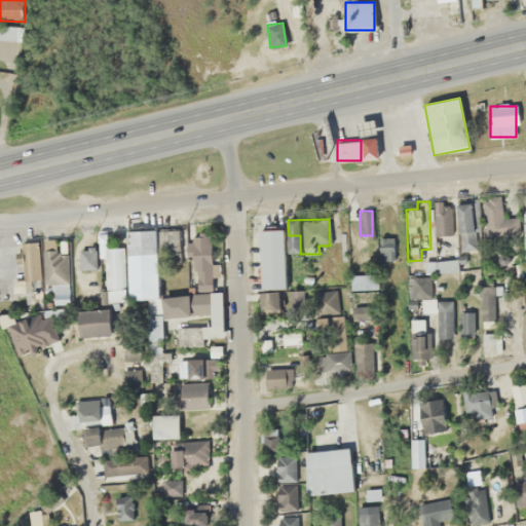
[(125,230),(125,247),(109,248),(108,232),(98,232),(99,259),(105,258),(106,302),(159,300),(157,229),(125,230)]
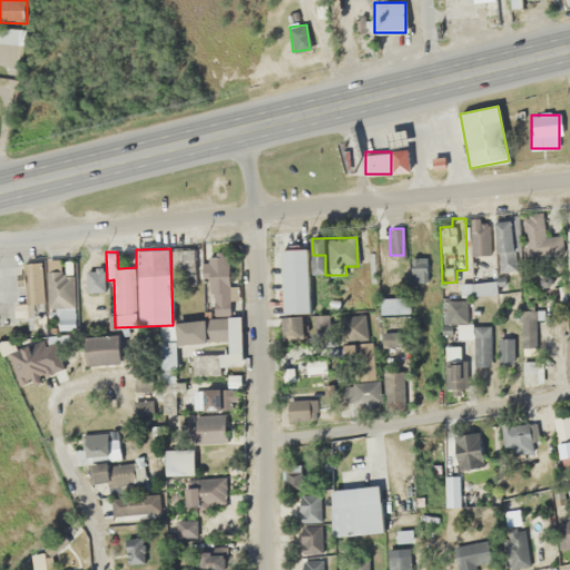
[(308,249),(281,249),(282,314),(308,313),(308,249)]
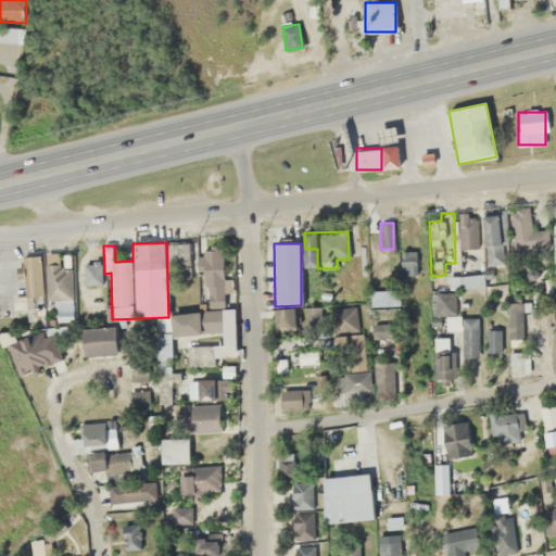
[(199,275),(206,275),(206,307),(224,307),(223,249),(198,249),(199,275)]
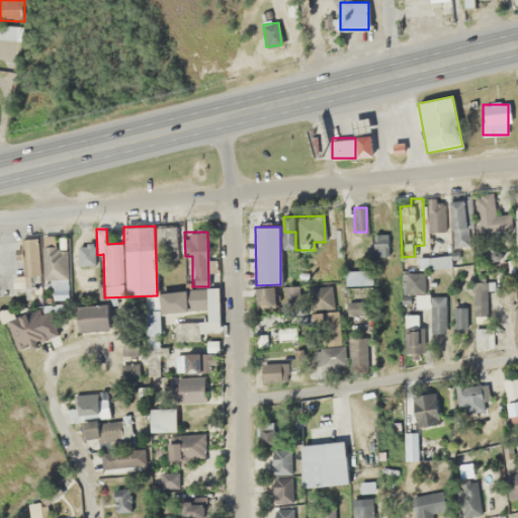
[(384,235),(374,235),(374,250),(381,250),(381,242),(384,242),(384,235)]
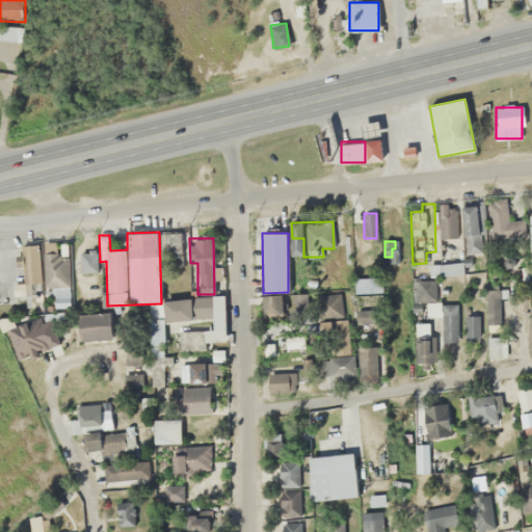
[(70,254),(41,254),(41,244),(23,244),(24,293),(54,293),(54,308),(70,308),(70,254)]
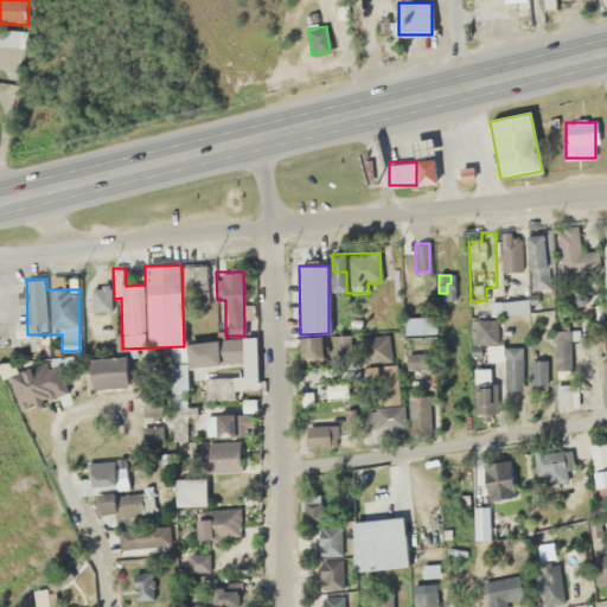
[(93,311),(109,311),(109,288),(93,288),(93,311)]
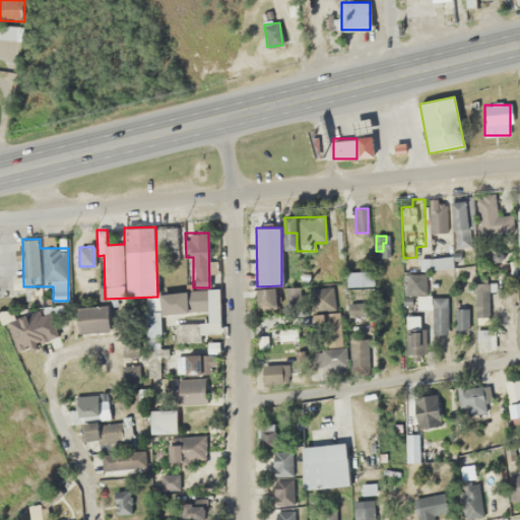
[(372,287),(372,272),(346,272),(346,287),(372,287)]
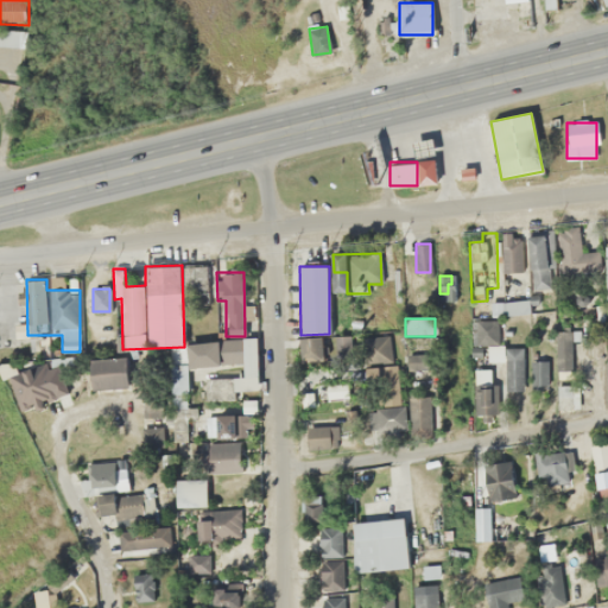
[(501,361),(501,320),(472,320),(472,346),(487,346),(487,361),(501,361)]
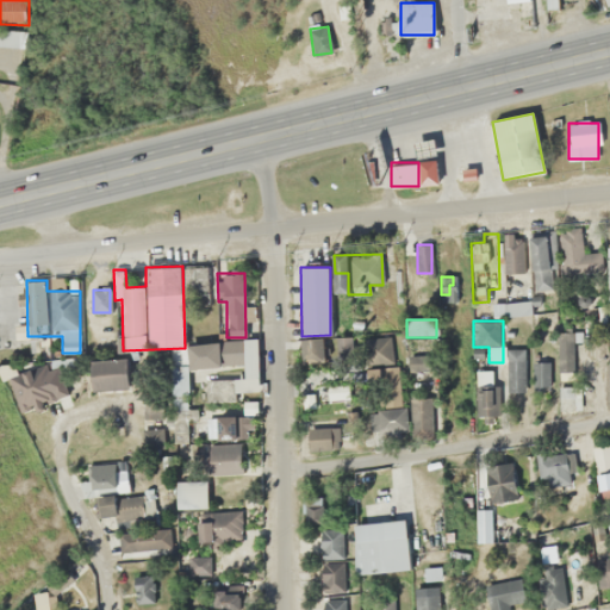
[(573,332),(558,332),(558,381),(573,381),(573,332)]
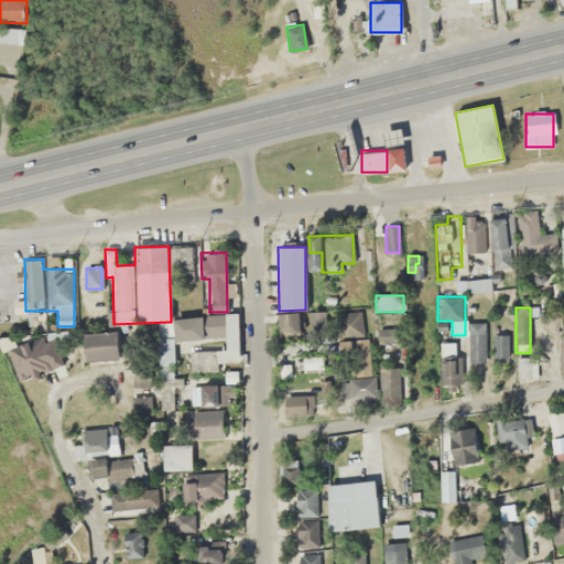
[(279,314),(280,335),(299,335),(299,313),(279,314)]
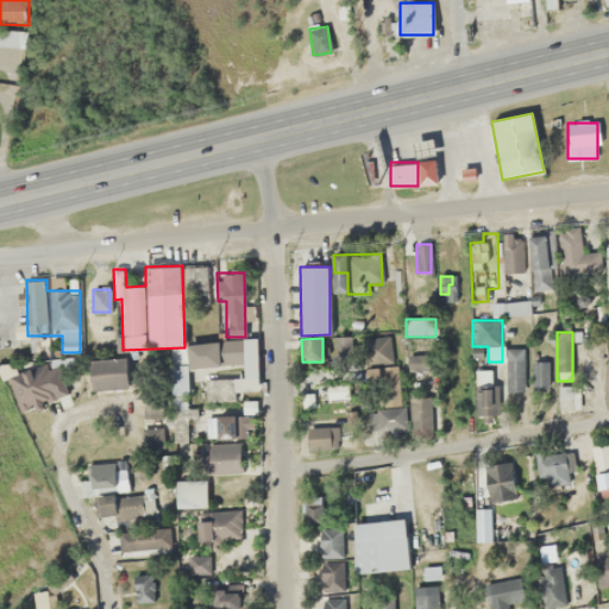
[(248,368),(248,340),(187,341),(188,369),(248,368)]
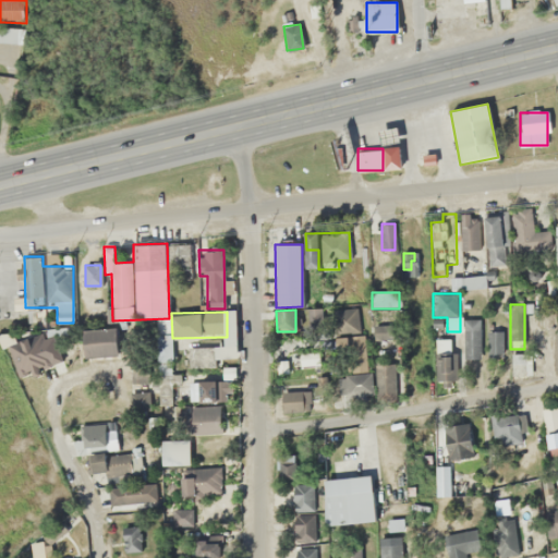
[(464,319),(464,355),(477,355),(477,319),(464,319)]
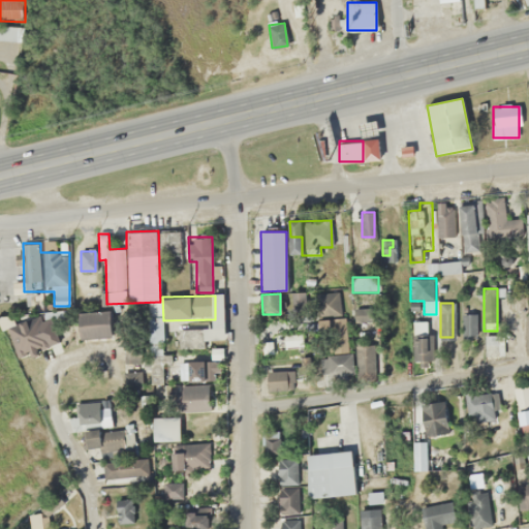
[(80,312),(80,338),(113,338),(113,312),(80,312)]
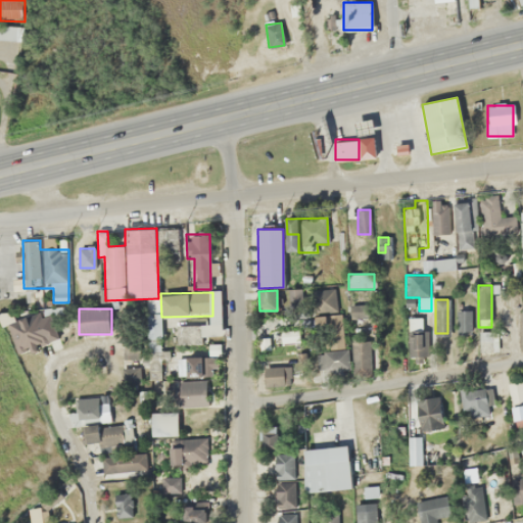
[(470,311),(456,311),(456,333),(470,333),(470,311)]
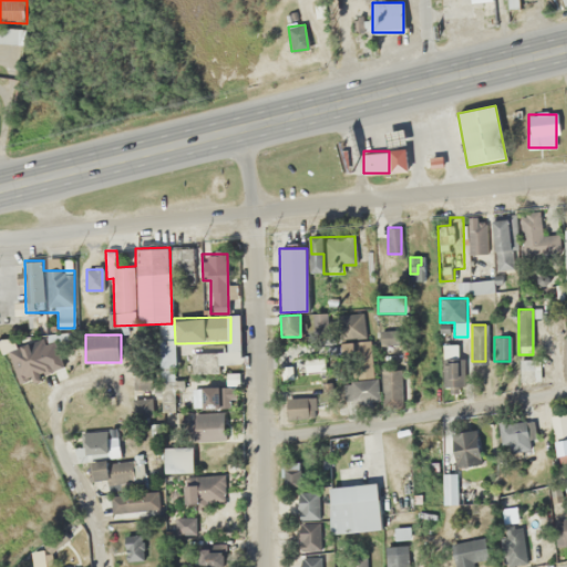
[(369,375),(369,343),(340,343),(340,362),(346,362),(346,375),(369,375)]
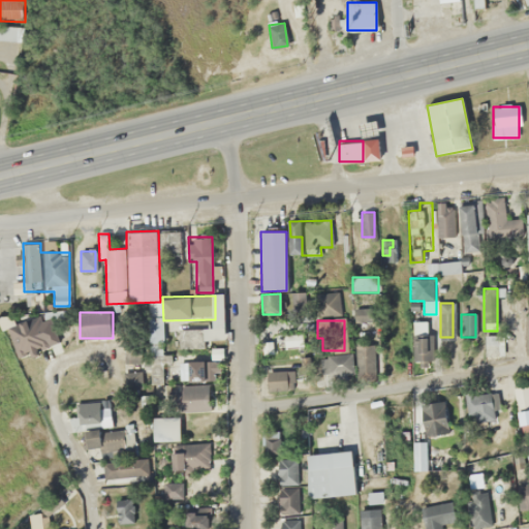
[(212,339),(225,336),(222,327),(209,330),(212,339)]
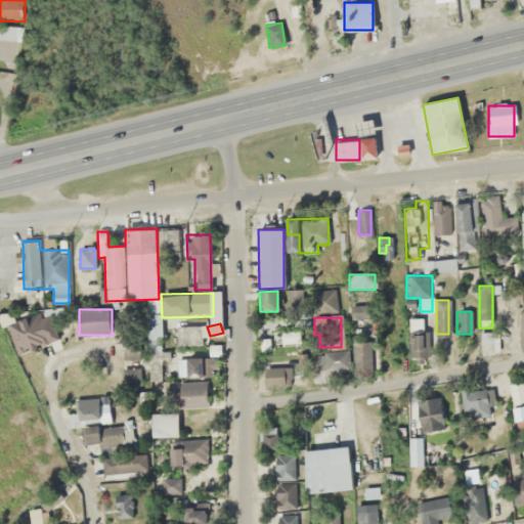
[(427,333),(409,333),(409,358),(427,358),(427,333)]
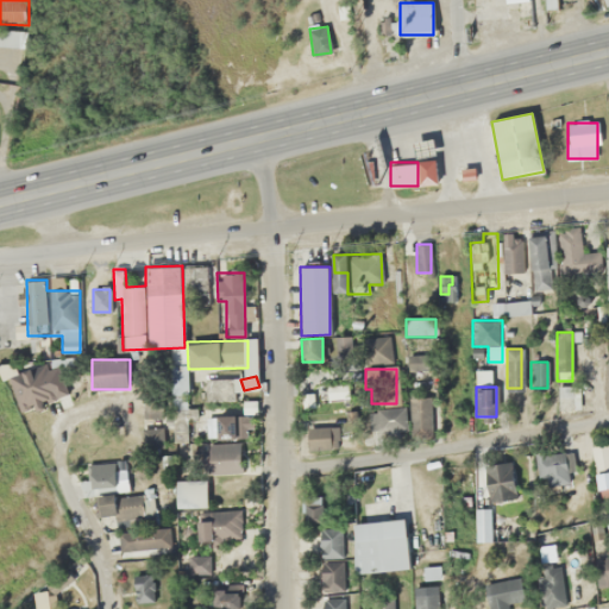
[(303,391),(303,409),(344,409),(344,391),(303,391)]
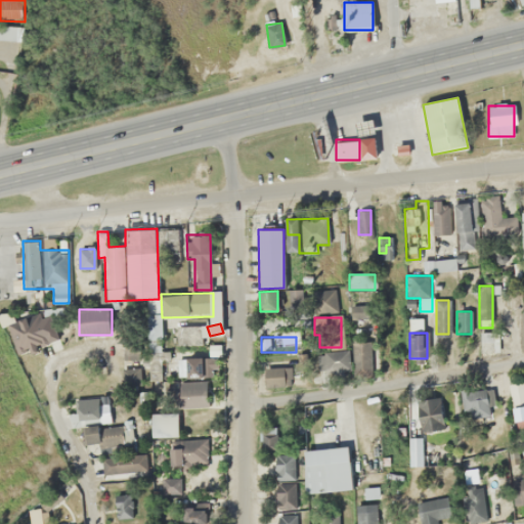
[(368,372),(368,342),(356,342),(356,372),(368,372)]
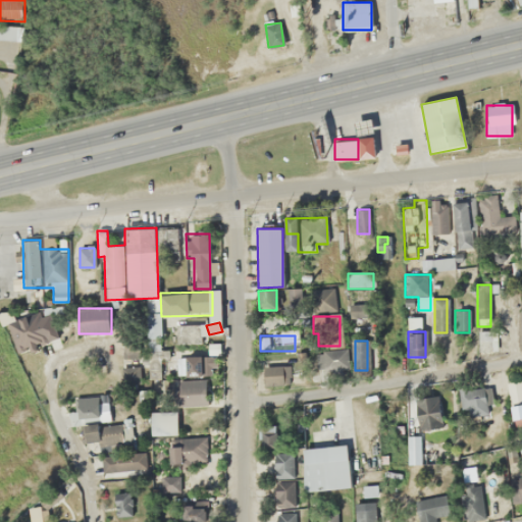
[(315,351),(315,369),(346,369),(346,351),(315,351)]
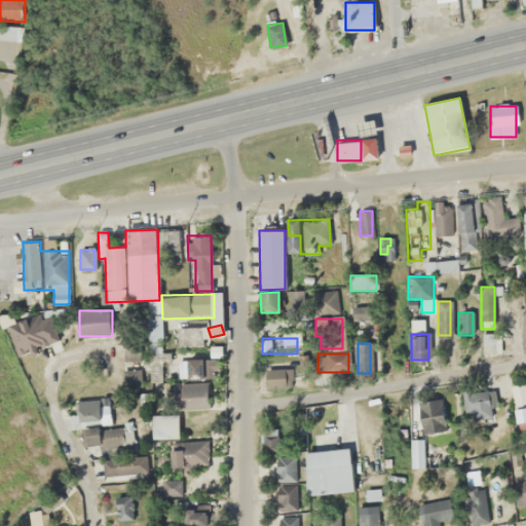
[(185,360),(185,378),(215,378),(215,360),(185,360)]
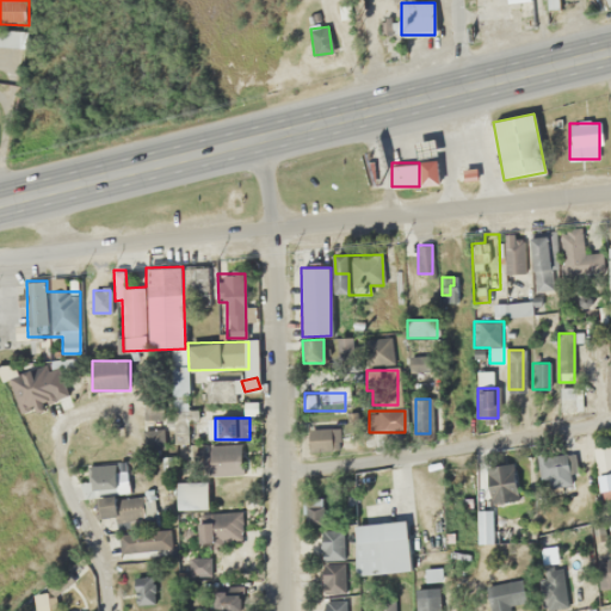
[(309,429),(309,450),(339,450),(339,429),(309,429)]
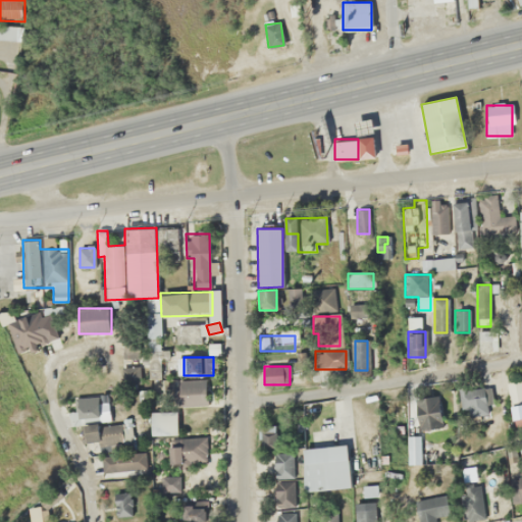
[(206,379),(177,379),(177,405),(206,405),(206,379)]
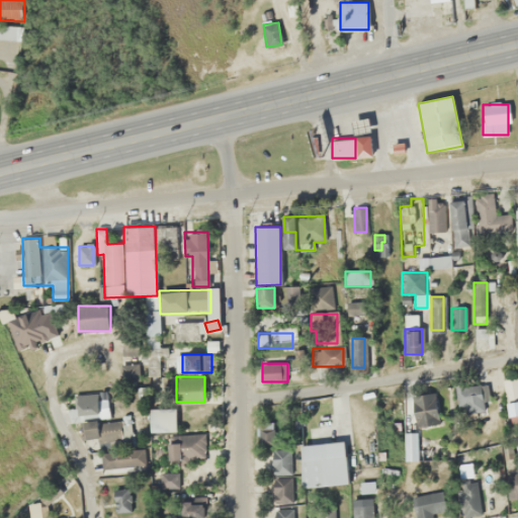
[(501,380),(512,423),(517,421),(517,385),(516,377),(501,380)]
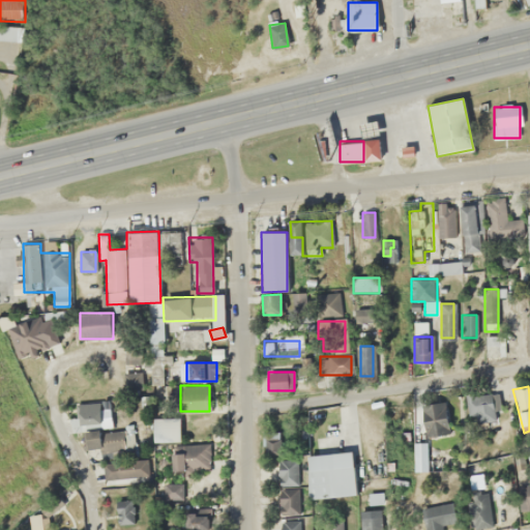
[(491,394),(469,396),(472,425),(487,424),(489,445),(508,443),(506,422),(494,423),(491,394)]
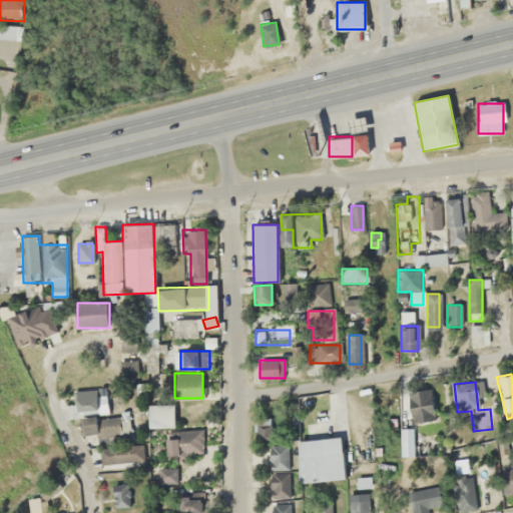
[(101,465),(144,460),(142,443),(132,444),(129,413),(98,417),(95,389),(76,391),(81,435),(98,433),(101,465)]
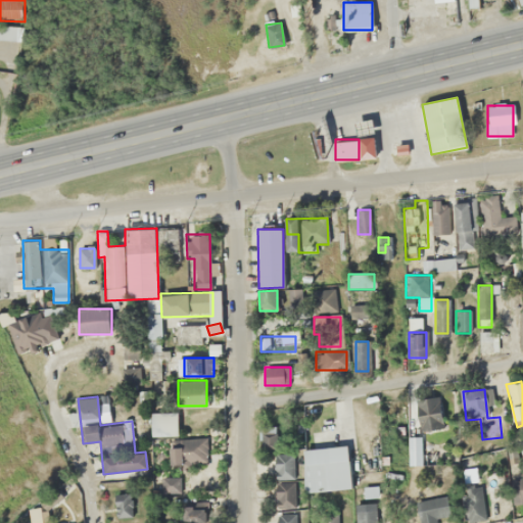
[(440,398),(418,397),(417,429),(439,429),(440,398)]
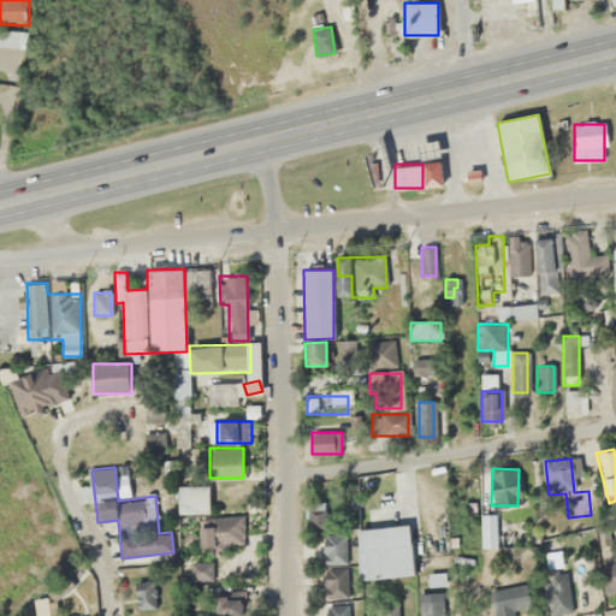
[(325,502),(306,502),(306,532),(325,532),(325,502)]
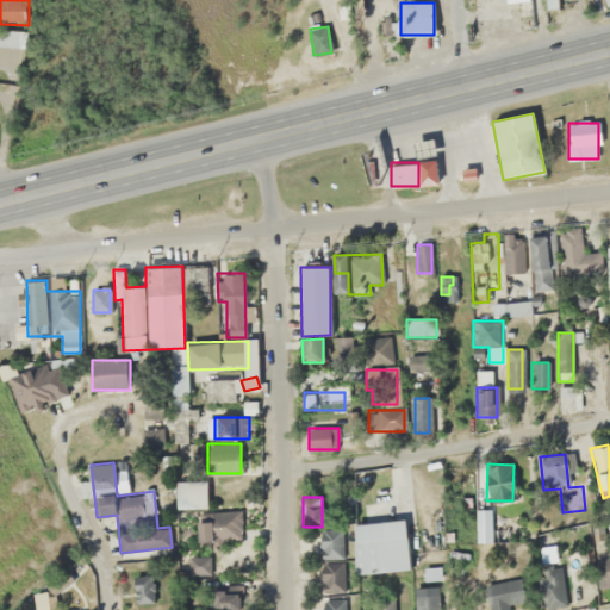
[(491,542),(491,509),(475,509),(475,542),(491,542)]
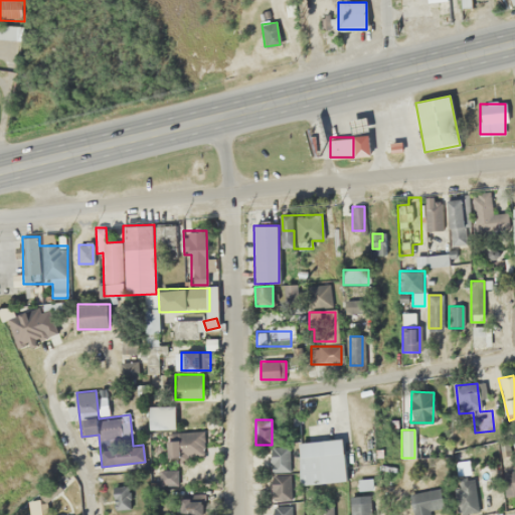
[(202,432),(167,433),(167,458),(188,458),(188,470),(202,470),(202,432)]
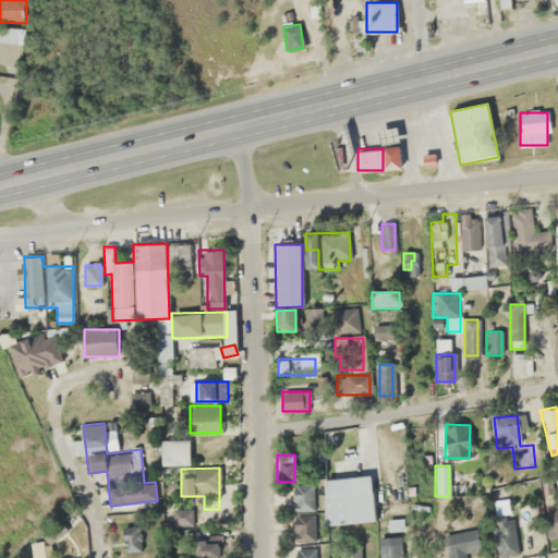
[(374,521),(370,475),(322,481),(327,526),(374,521)]
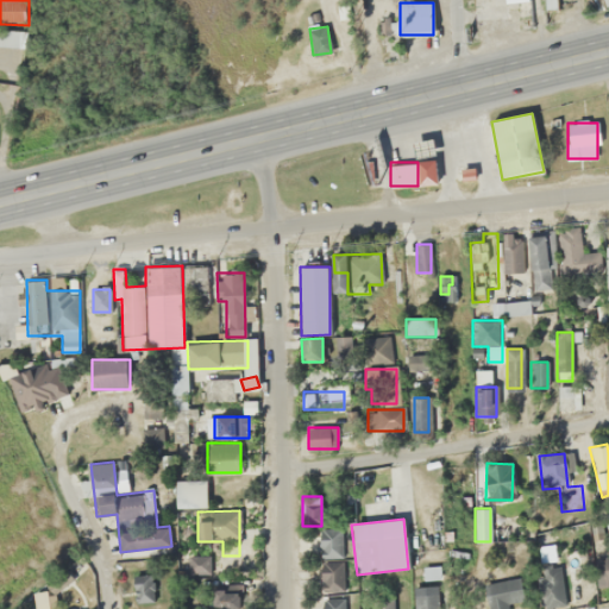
[(321,590),(341,590),(341,527),(321,527),(321,590)]
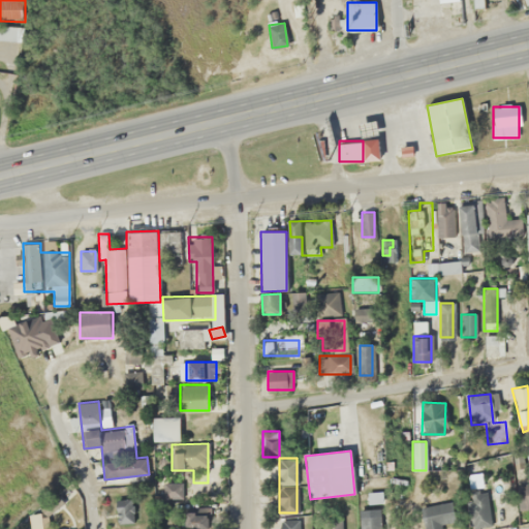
[(182,483),(163,483),(163,500),(182,500),(182,483)]
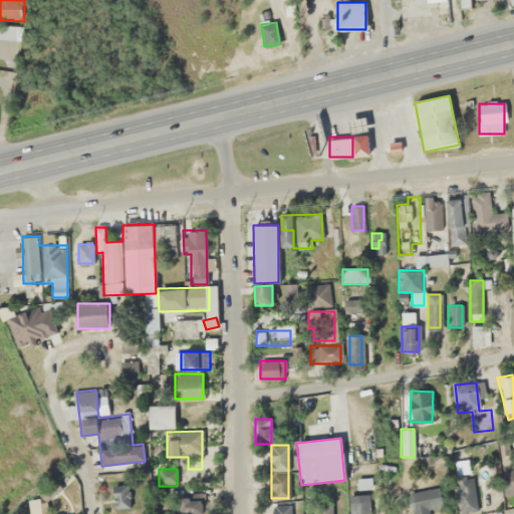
[(477,510),(472,476),(452,479),(457,513),(477,510)]
